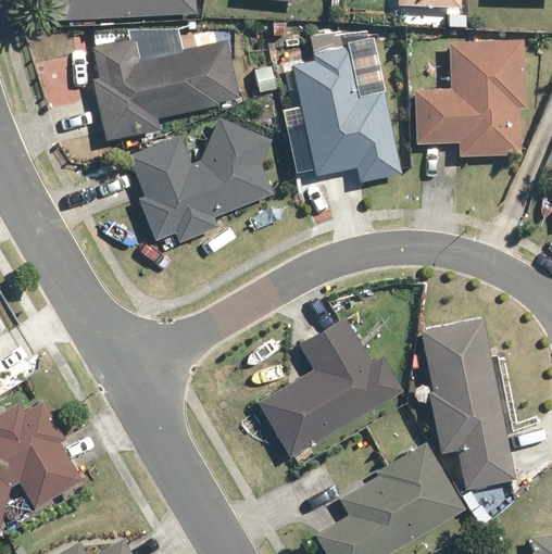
[(50,0),(51,21),(195,15),(193,0),(50,0)]
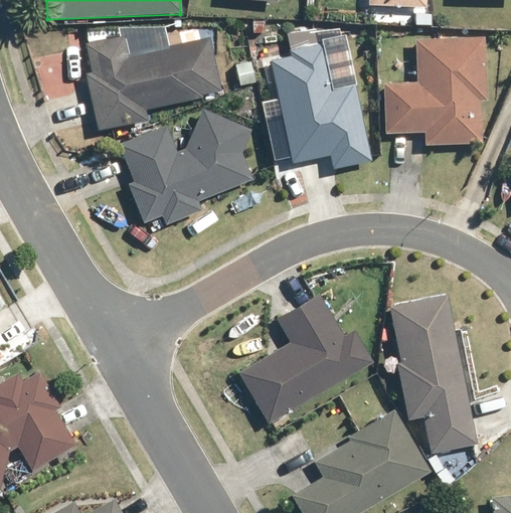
[(221,92),(211,36),(131,51),(128,34),(83,42),(101,131),(144,122),(141,107),(221,92)]
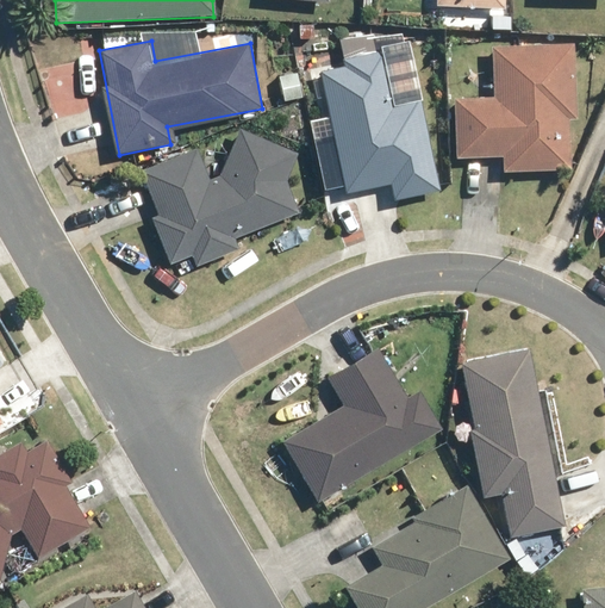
[(569,125),(568,118),(579,117),(575,42),(492,44),(494,95),(453,97),(455,159),(500,156),(501,172),(571,169),(569,125)]
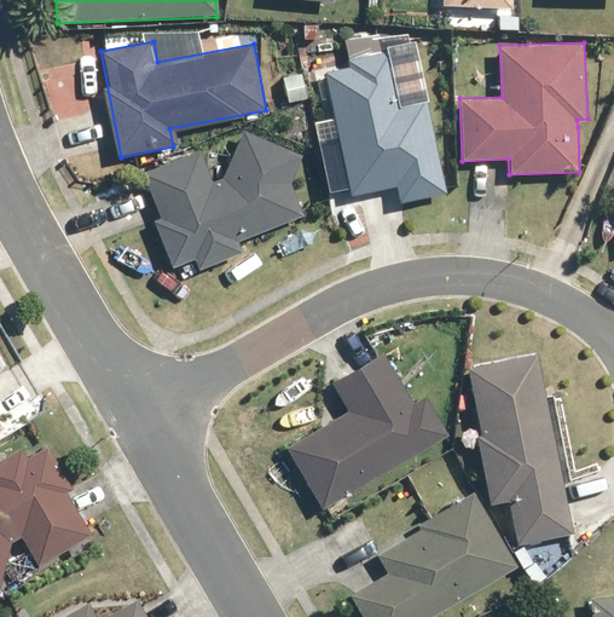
[(349,196),(398,186),(401,201),(446,192),(428,99),(401,104),(397,79),(391,47),(346,57),(348,64),(324,69),(349,196)]
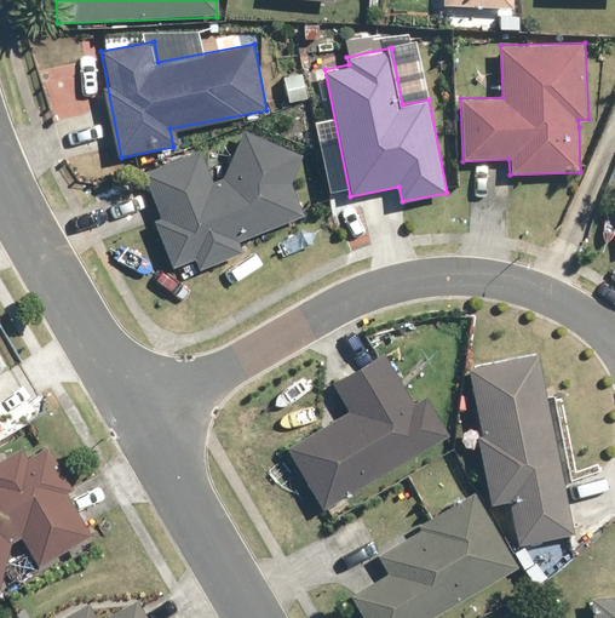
[(304,152),(247,127),(225,179),(212,183),(200,150),(144,173),(161,216),(153,218),(167,259),(177,256),(180,264),(196,258),(200,270),(243,255),(239,242),(256,236),(305,215),(292,175),(304,152)]
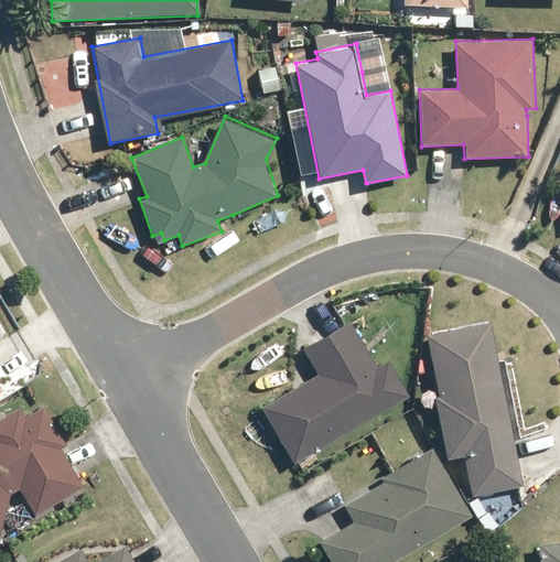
[(387,359),(377,366),(348,320),(303,347),(318,370),(259,407),(295,465),(380,412),(409,395),(387,359)]
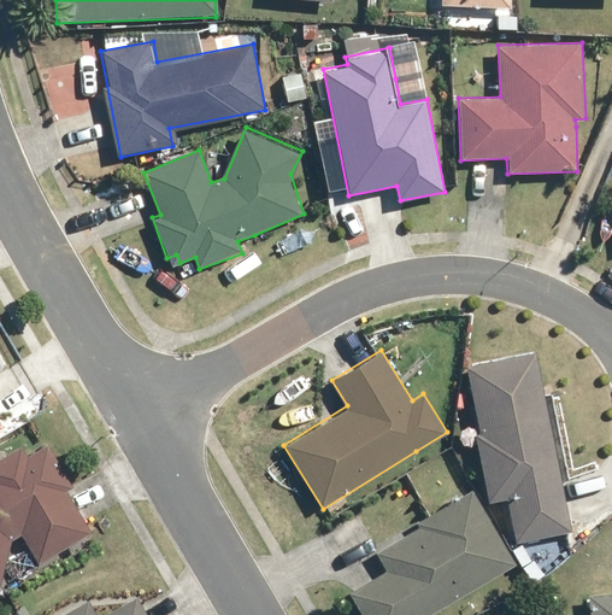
[(490,503),(507,499),(516,543),(571,532),(553,443),(536,355),(464,368),(490,503)]
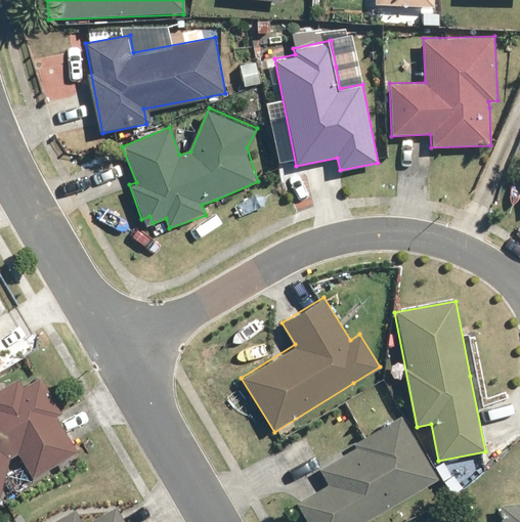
[(0,495),(9,459),(19,454),(33,478),(79,451),(58,416),(61,414),(39,378),(24,386),(19,378),(0,387),(0,495)]
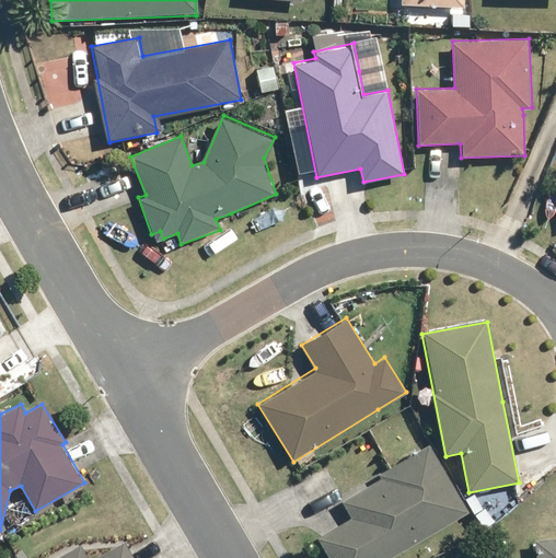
[(352,519),(319,537),(329,557),(393,557),(470,514),(454,487),(431,448),(342,499),(352,519)]
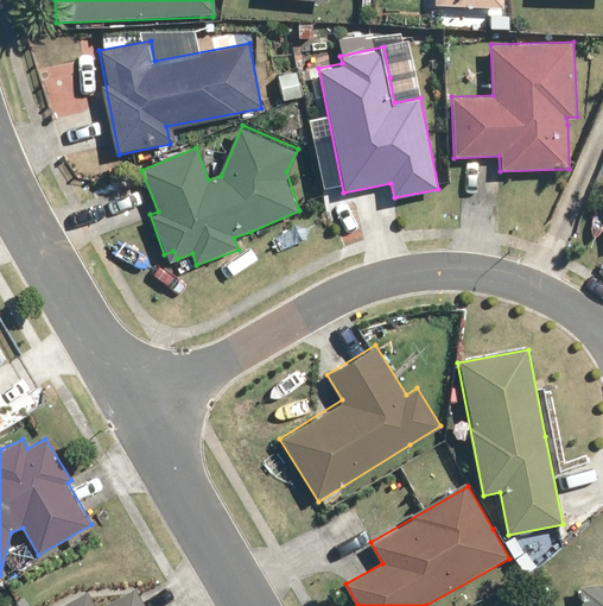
[(147,605),(139,588),(107,605),(97,605),(87,586),(49,605),(147,605)]
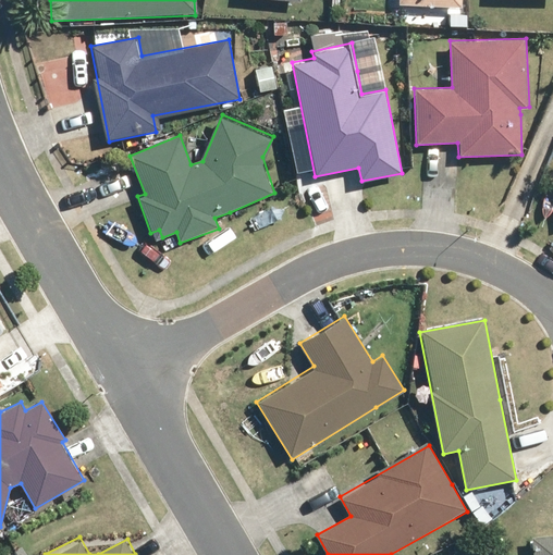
[(552,537),(532,539),(532,554),(552,554),(552,537)]
